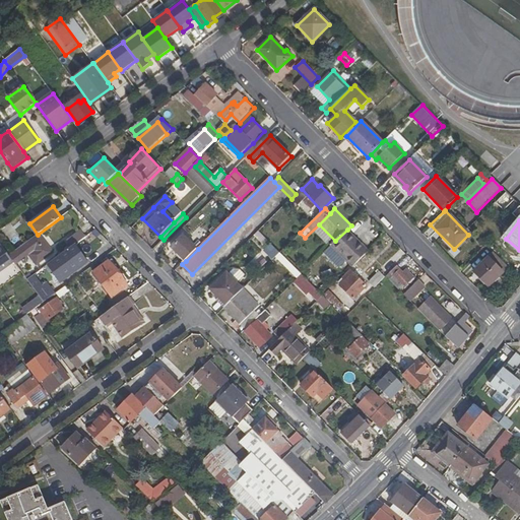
[(369,251),(347,230),(335,241),(331,245),(353,266),(369,251)]
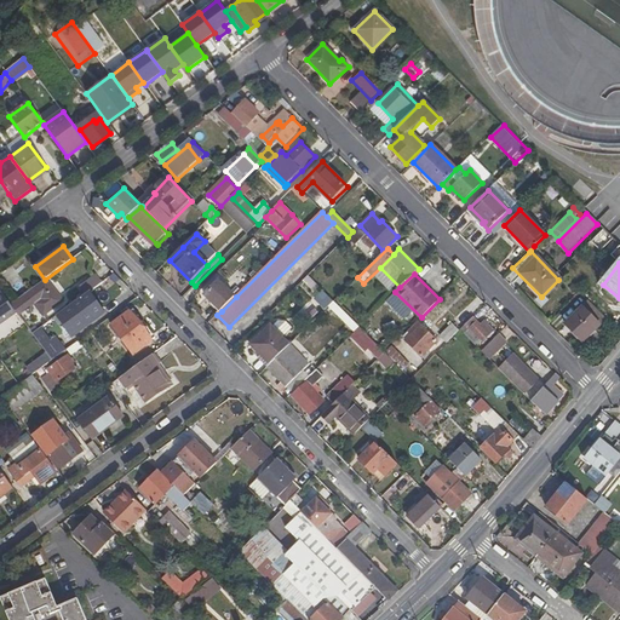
[(309,276),(304,281),(315,292),(320,286),(309,276)]
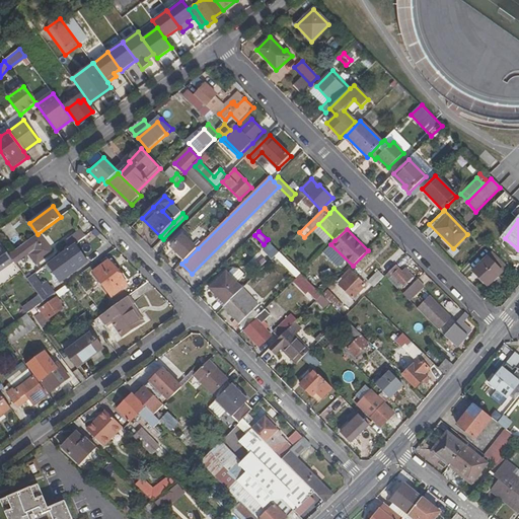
[(172,246),(186,261),(198,248),(184,234),(172,246)]
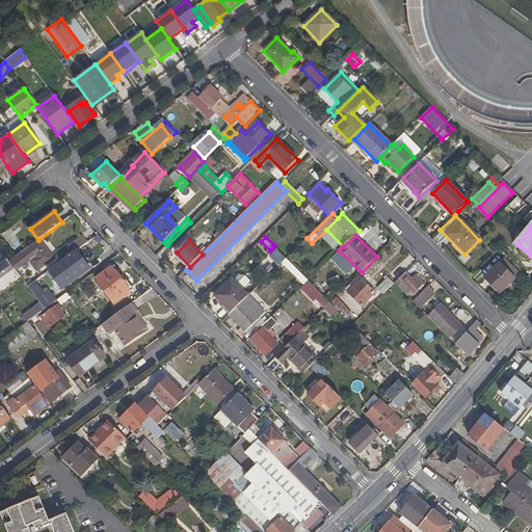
[(0,280),(16,269),(9,262),(1,249),(0,249),(0,280)]
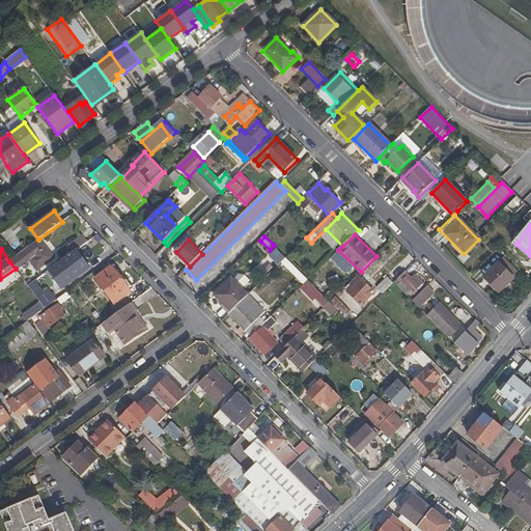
[(21,256),(26,262),(35,256),(30,250),(25,253),(21,256)]
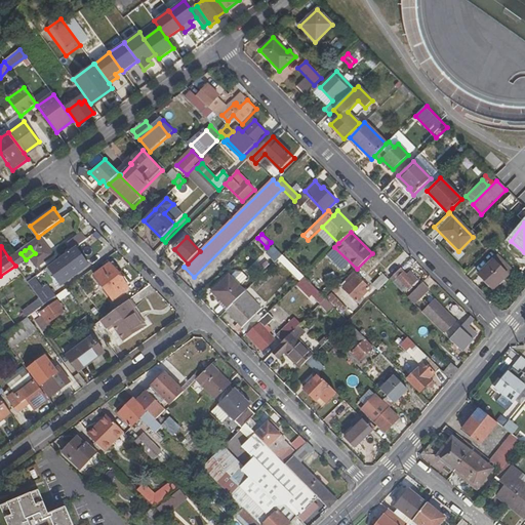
[(76,247),(48,268),(62,285),(89,265),(76,247)]
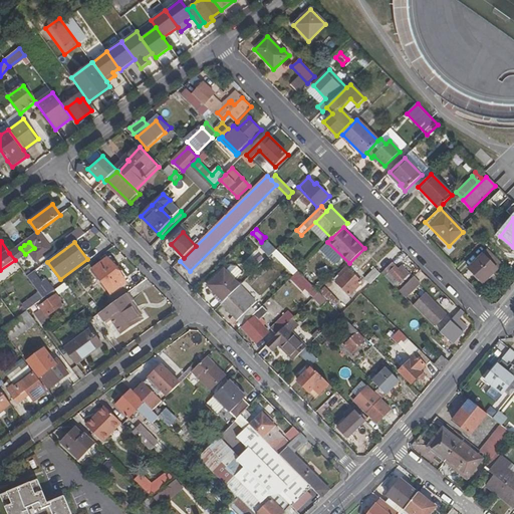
[(15,260),(16,261),(25,254),(20,248),(24,245),(23,243),(9,253),(15,260)]
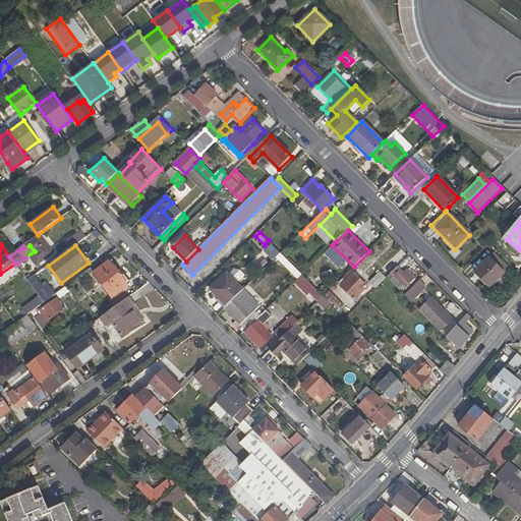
[(489,287),(510,268),(495,252),(475,273),(489,287)]
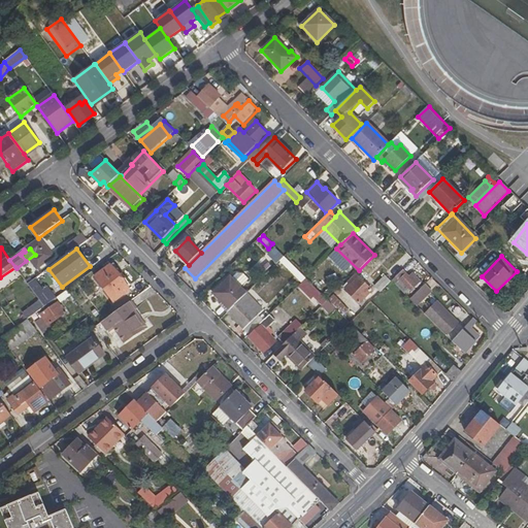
[(306,278),(285,257),(279,262),(300,284),(306,278)]
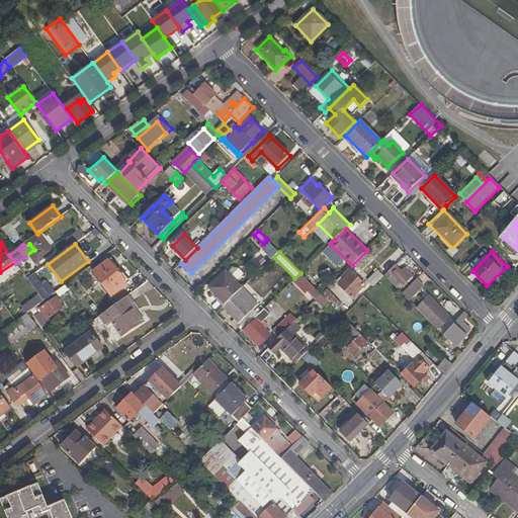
[(127,285),(109,261),(95,273),(112,296),(127,285)]
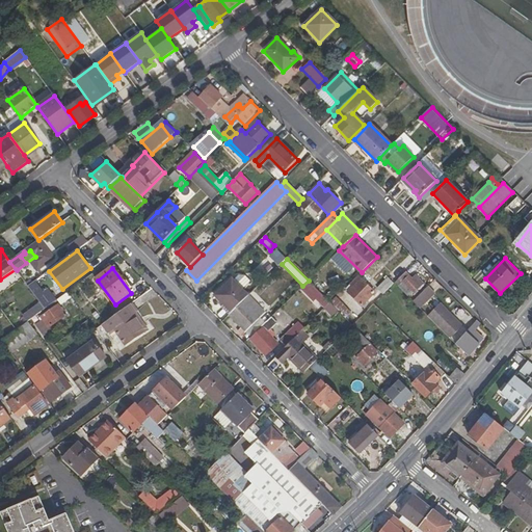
[(410,298),(425,285),(411,269),(396,283),(410,298)]
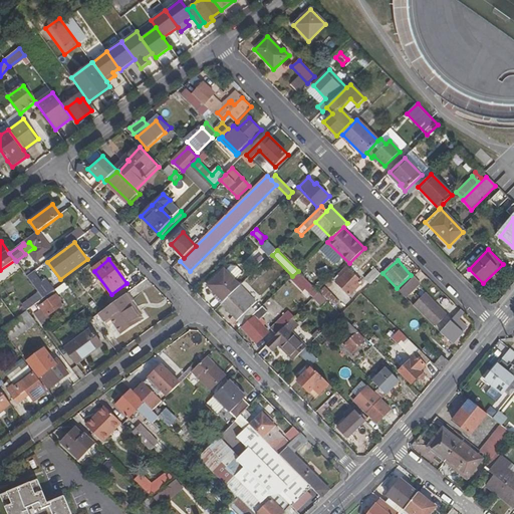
[(226,271),(235,280),(242,273),(237,267),(231,267),(226,271)]
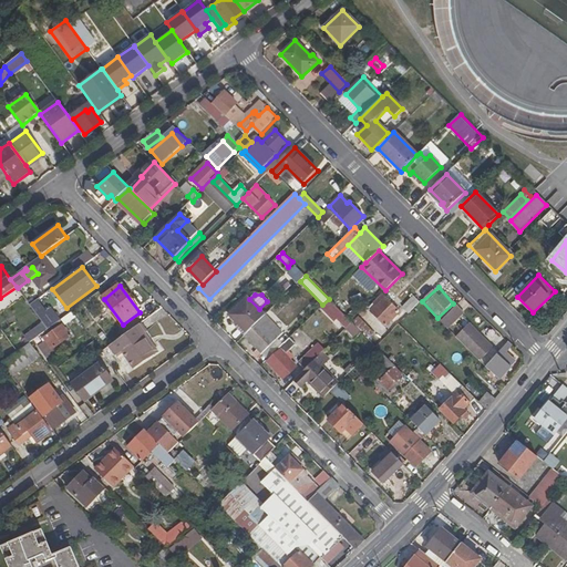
[(403,308),(409,313),(420,302),(414,297),(403,308)]
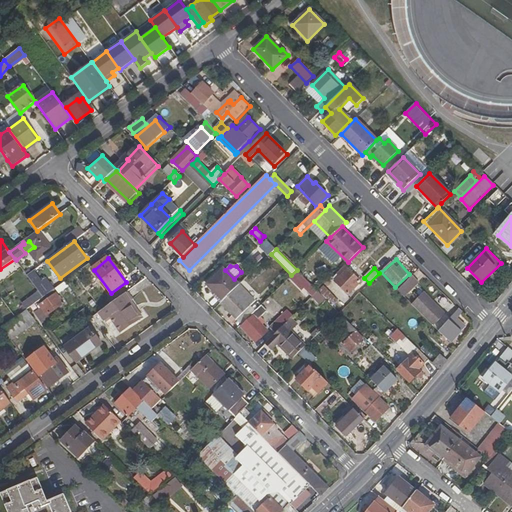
[(234,290),(239,285),(234,279),(225,270),(224,269),(207,285),(223,301),(234,290)]
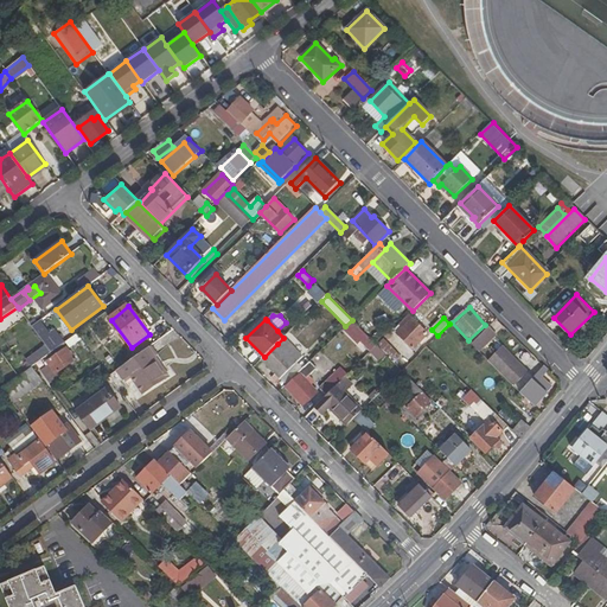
[(314,334),(324,327),(318,319),(301,333),(314,350),(323,344),(320,342),(314,334)]
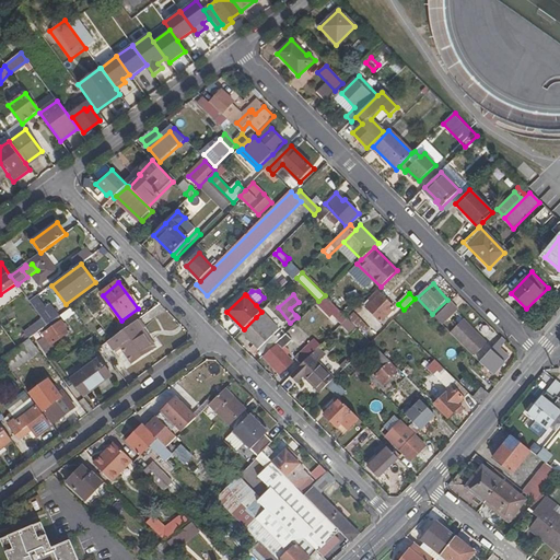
[(377,296),(375,294),(365,304),(368,306),(368,307),(382,322),(388,315),(389,317),(395,312),(393,311),(395,308),(381,294),(377,296)]
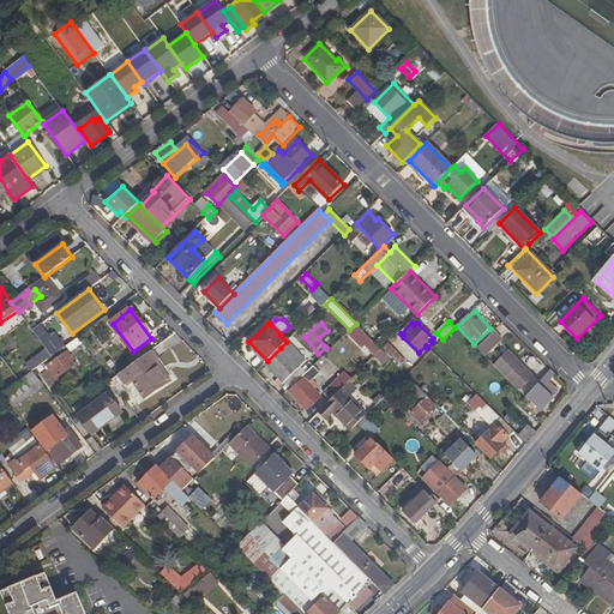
[(32,331),(48,351),(52,357),(65,348),(55,335),(49,338),(41,326),(40,325),(32,331)]
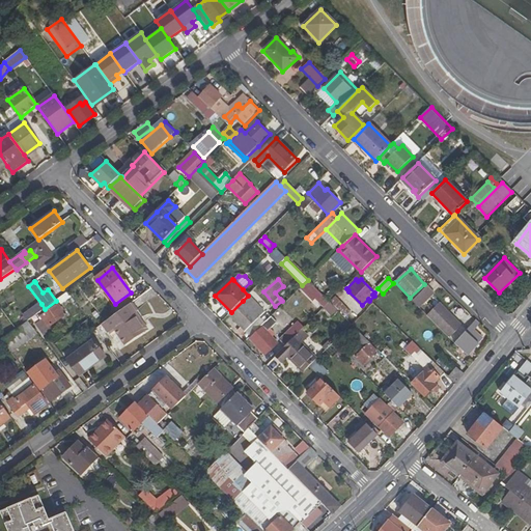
[(421,308),(437,294),(429,285),(413,301),(421,308)]
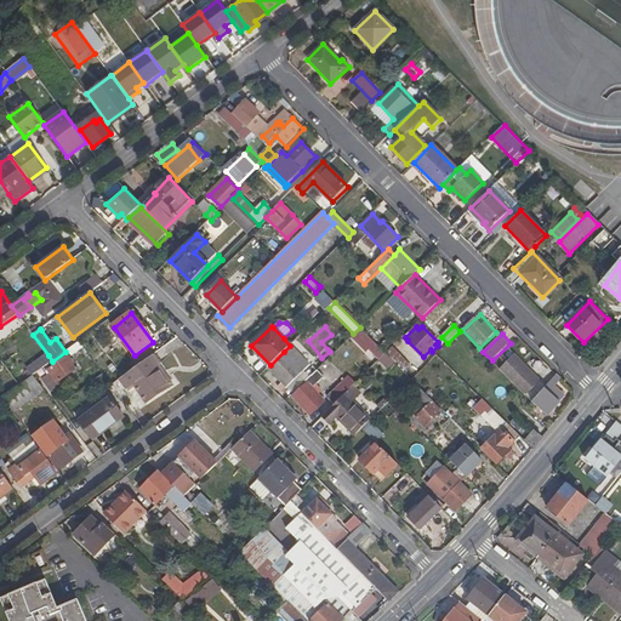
[(72,355),(84,347),(80,341),(68,349),(72,355)]
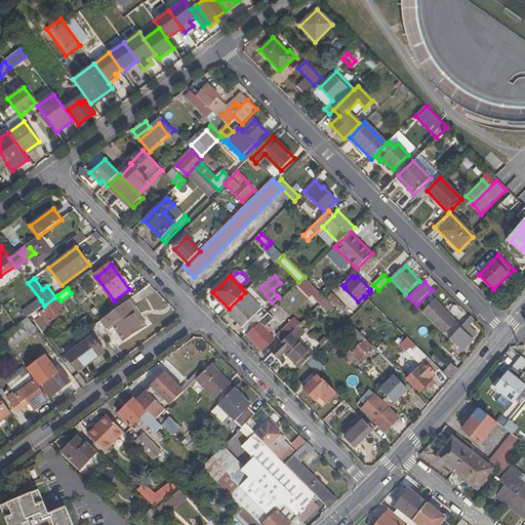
[(329,291),(324,296),(326,298),(341,314),(347,309),(329,291)]
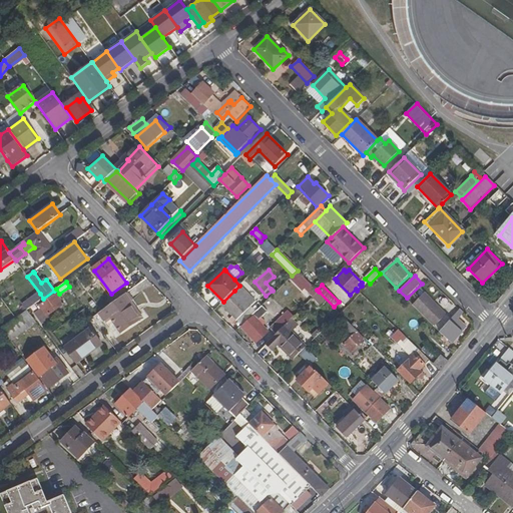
[(223,302),(221,304),(237,320),(250,307),(234,291),(223,302)]
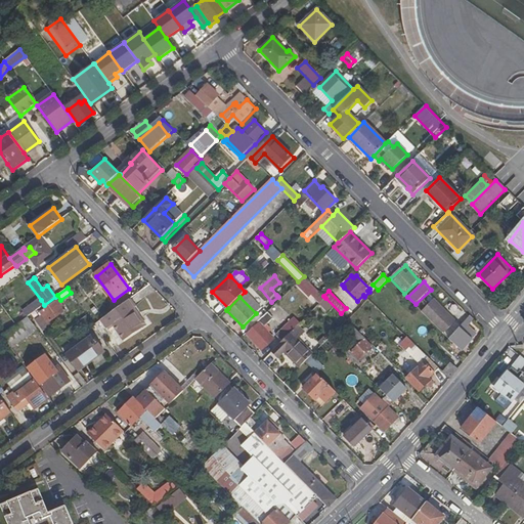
[(432,297),(420,309),(443,333),(455,320),(432,297)]
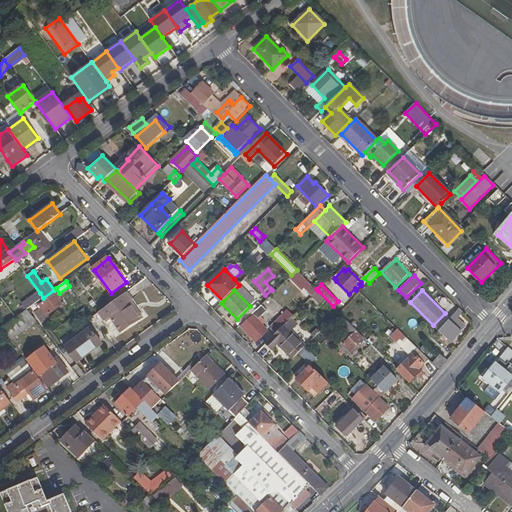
[(40,293),(28,301),(31,307),(43,298),(40,293)]
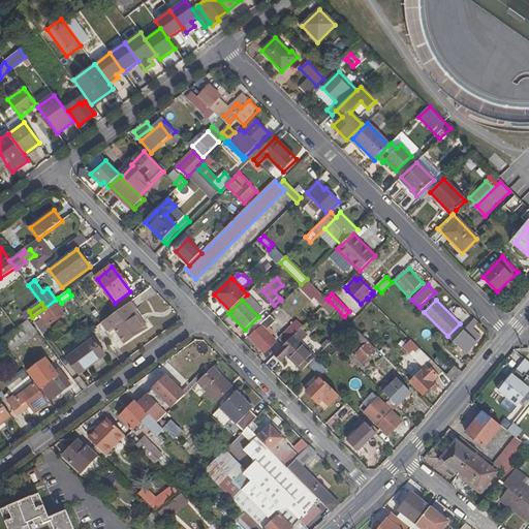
[(47,331),(54,325),(53,323),(67,313),(62,306),(61,307),(59,303),(41,316),(43,318),(40,321),(47,331)]
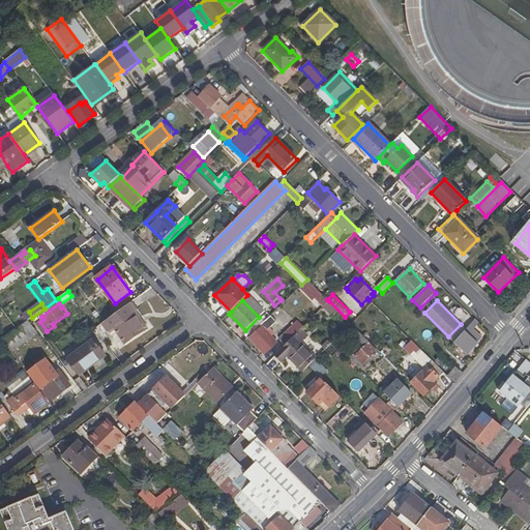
[(147,327),(129,303),(102,324),(101,325),(107,332),(112,328),(124,345),(147,327)]
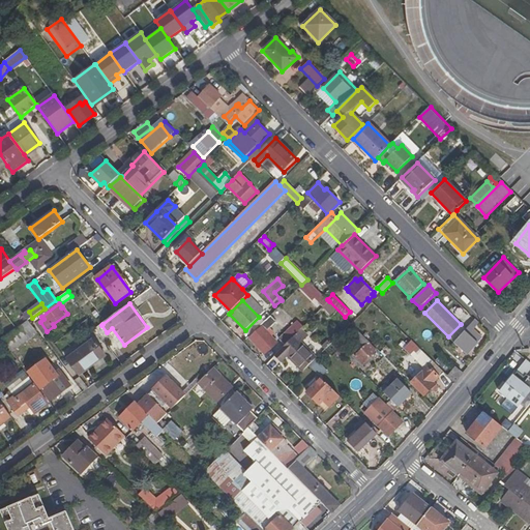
[(478,323),(474,319),(469,326),(465,330),(454,343),(467,354),(477,342),(480,337),(473,330),(478,323)]
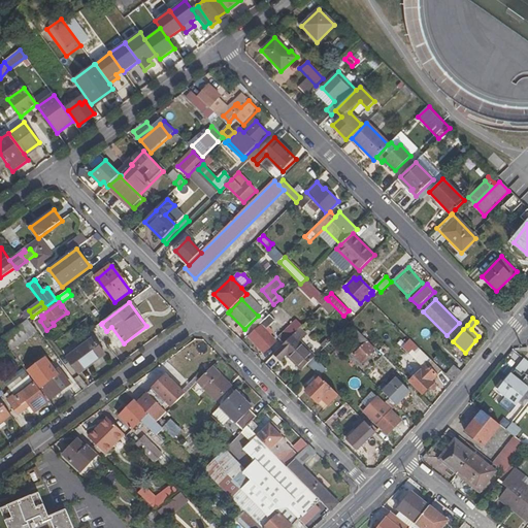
[(17,328),(2,338),(11,352),(38,332),(29,319),(28,319),(17,328)]
